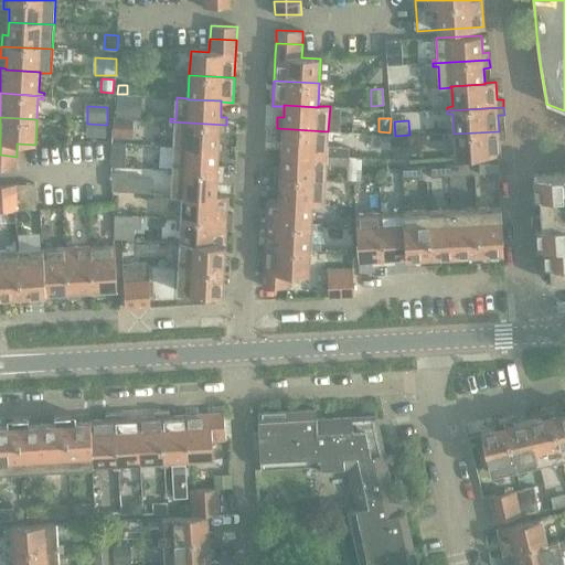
[(226,125),(170,121),(169,125),(174,126),(173,147),(219,149),(220,132),(226,132),(226,125)]
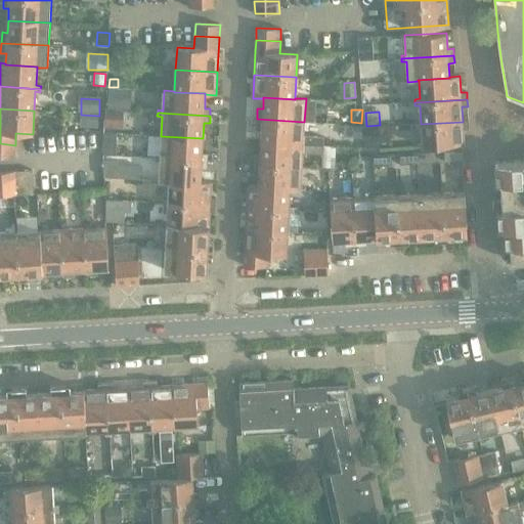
[(107,114),(106,129),(115,129),(116,114),(107,114)]
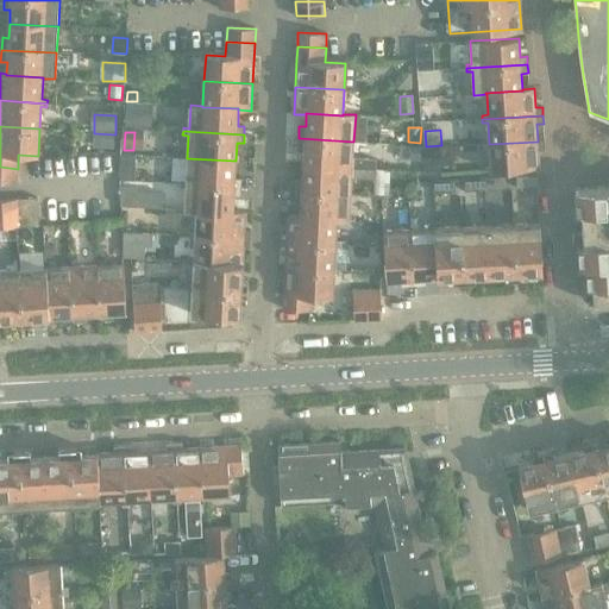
[(99,136),(99,151),(113,151),(113,136),(99,136)]
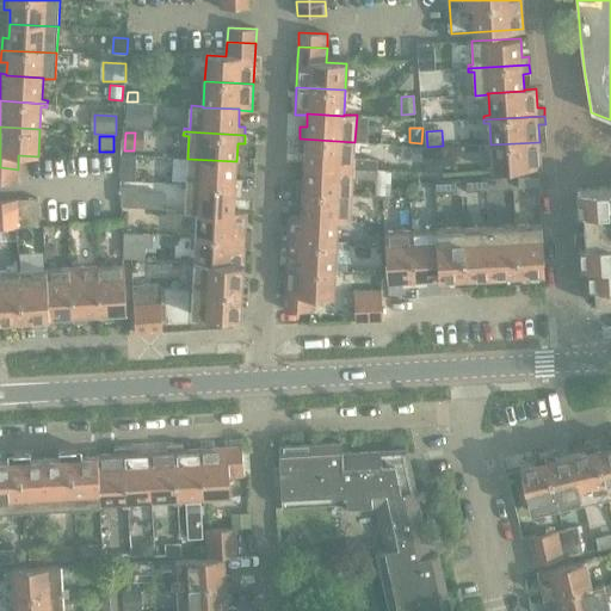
[(355,142),(300,139),(298,152),(306,152),(304,166),(377,170),(378,160),(355,159),(355,142)]
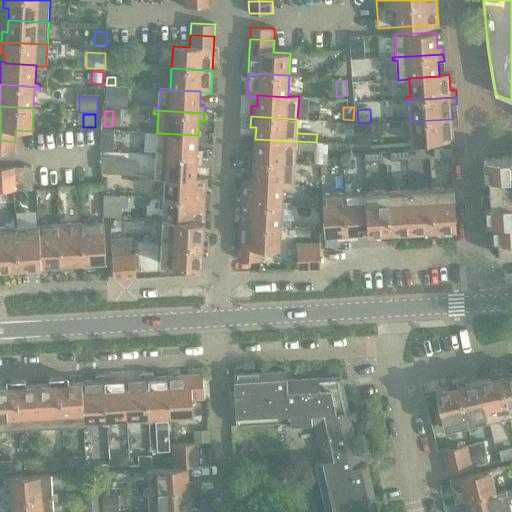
[(411,121),(406,121),(406,124),(411,124),(412,144),(453,141),(452,126),(458,125),(457,118),(452,118),(452,119),(411,121)]
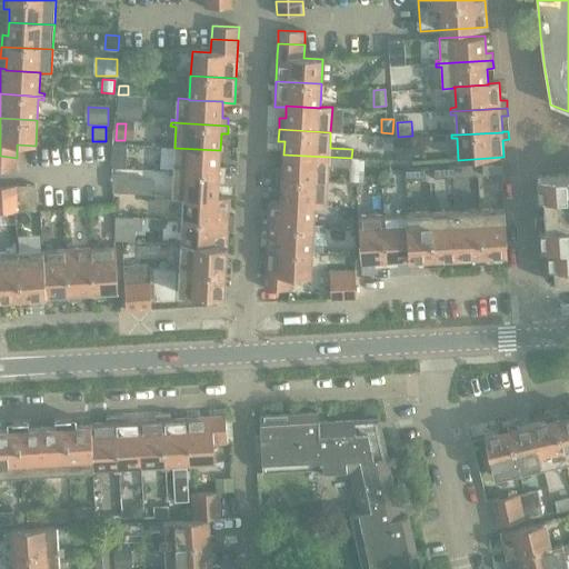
[(375,136),(373,149),(393,150),(393,137),(375,136)]
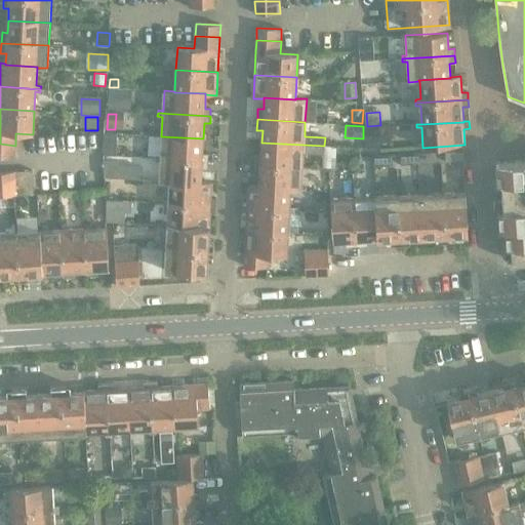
[(365,128),(366,151),(378,150),(377,127),(365,128)]
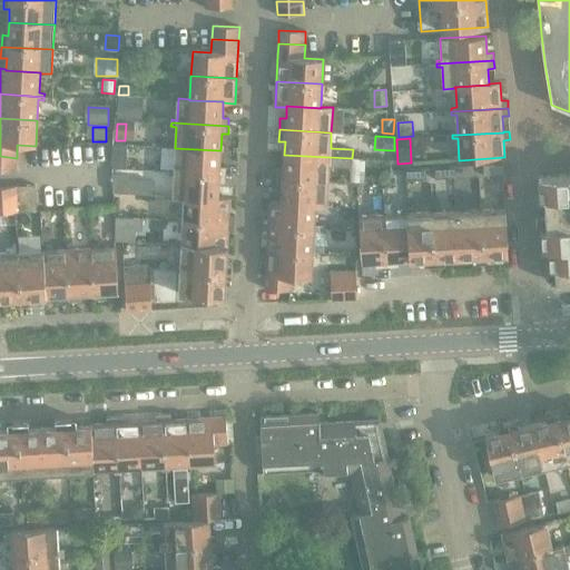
[(168,168),(168,172),(226,175),(226,167),(219,167),(220,150),(175,148),(174,169),(168,168)]
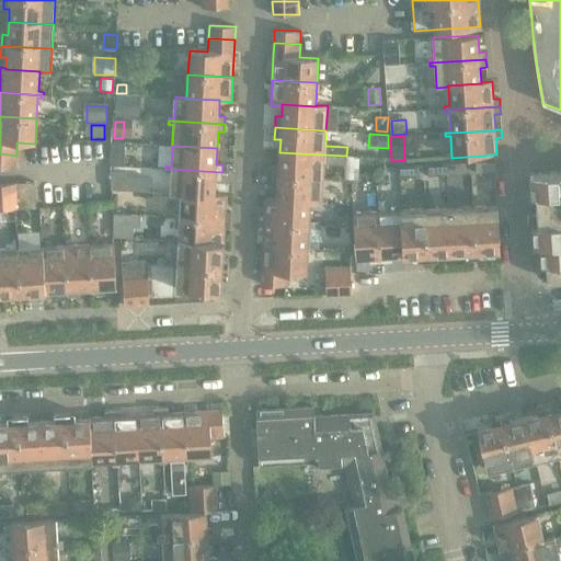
[(273,164),(272,175),(323,179),(324,163),(346,164),(346,156),(279,152),(279,164),(273,164)]
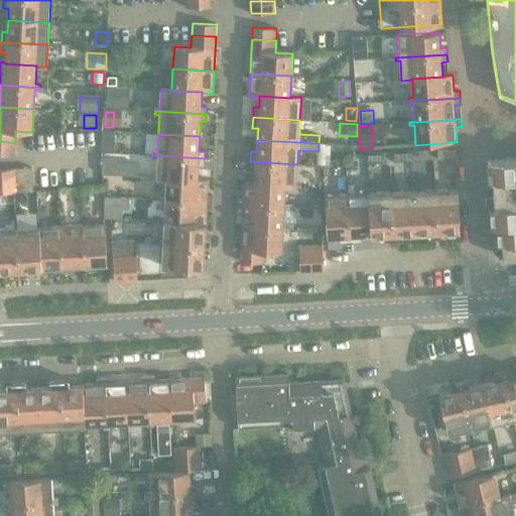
[(15,143),(0,141),(0,153),(14,155),(15,143)]
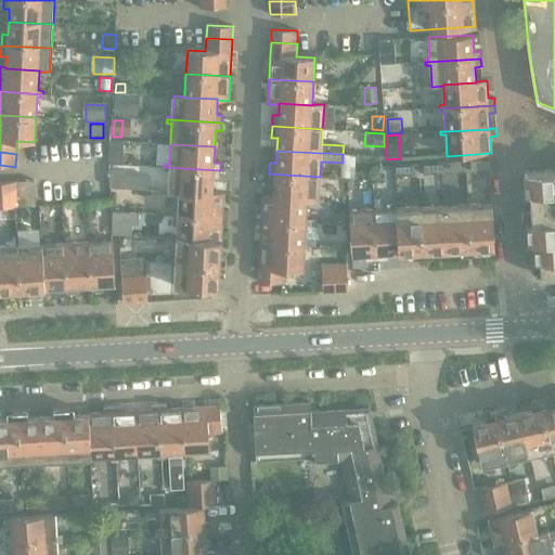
[(490,159),(480,160),(480,171),(490,170),(490,159)]
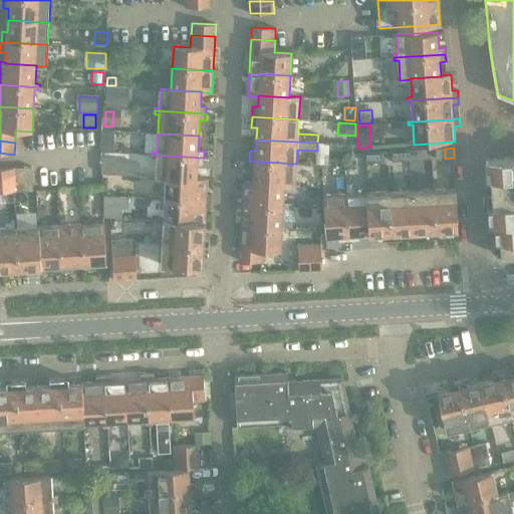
[(445,159),(445,149),(436,149),(436,159),(445,159)]
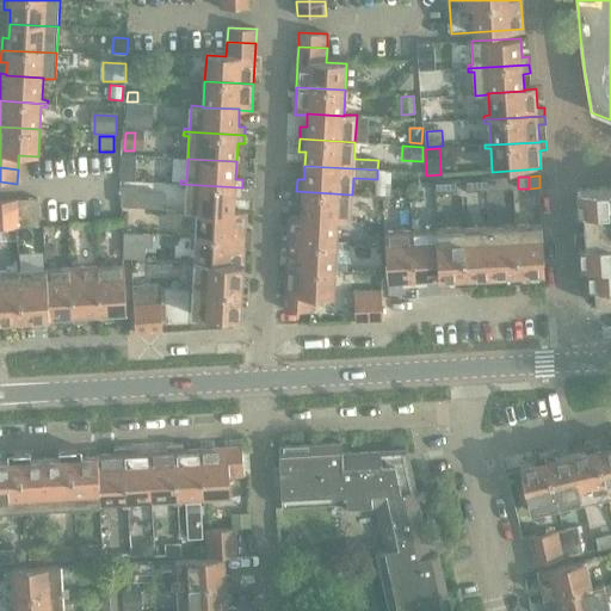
[(497,178),(486,179),(487,191),(498,191),(497,178)]
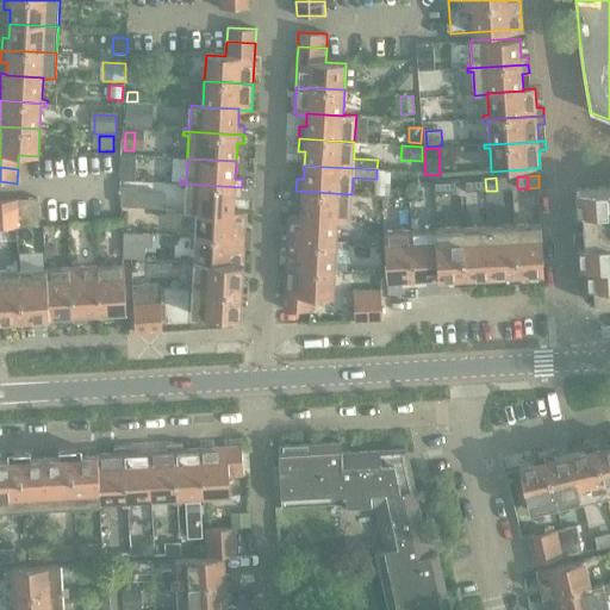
[(506,178),(496,178),(497,191),(506,190),(506,178)]
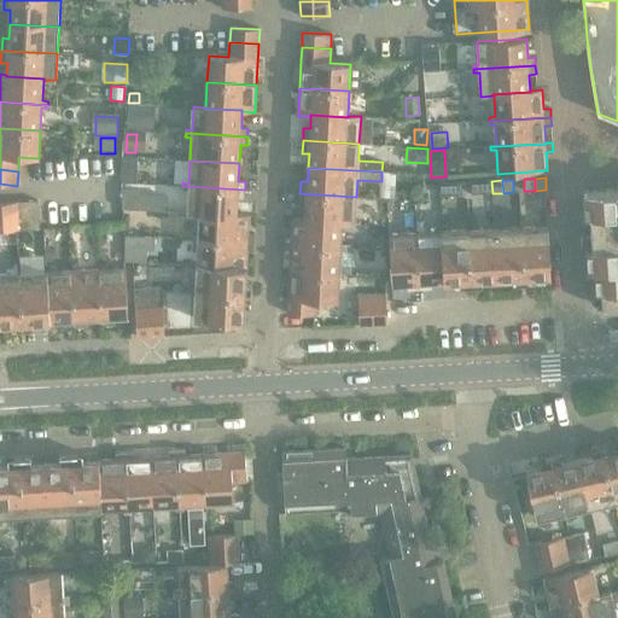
[(491,181),(481,182),(482,194),(493,193),(491,181)]
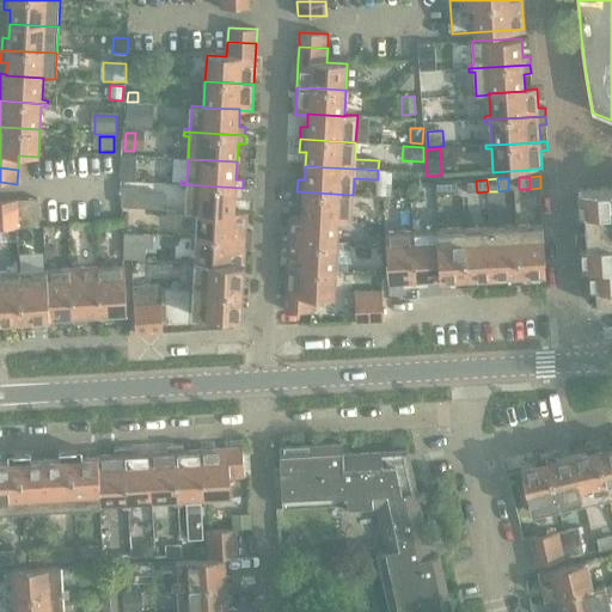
[(477,193),(476,181),(466,181),(466,193),(477,193)]
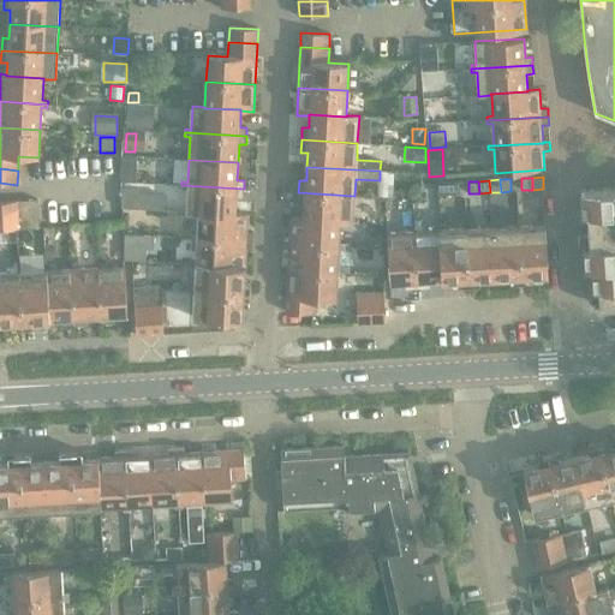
[(449,195),(448,183),(437,184),(439,196),(449,195)]
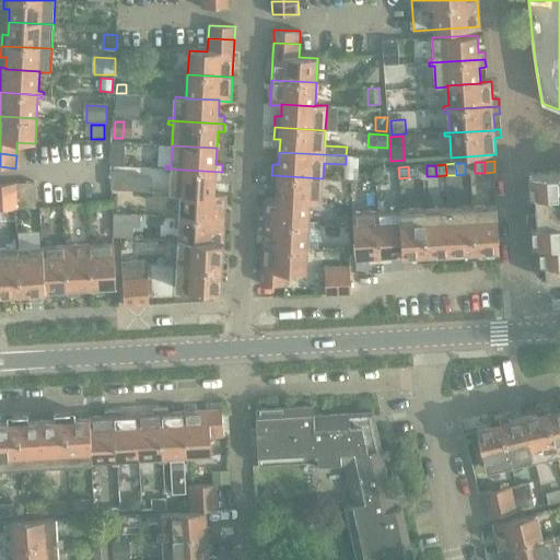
[(418,166),(408,166),(409,177),(419,177),(418,166)]
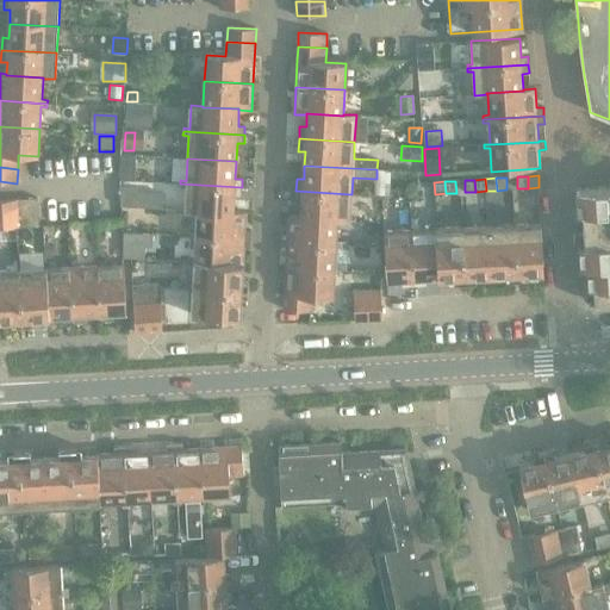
[(242,187),(180,184),(180,187),(186,188),(185,211),(197,212),(197,211),(234,212),(234,211),(235,195),(241,195),(242,187)]
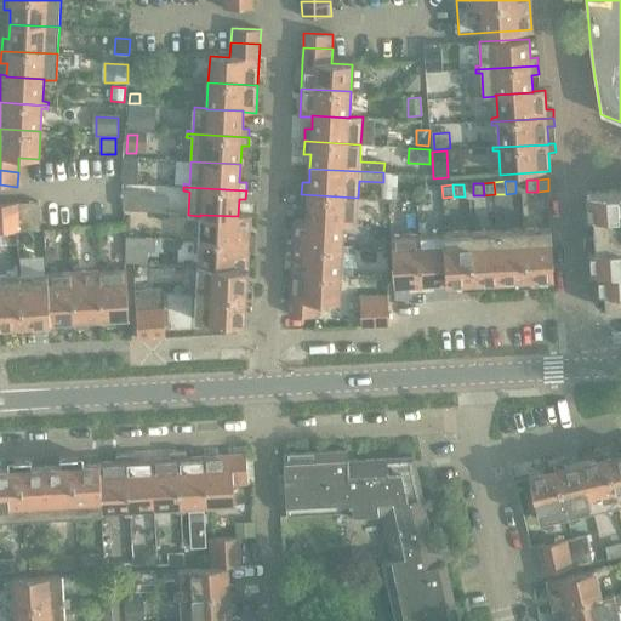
[(592,221),(585,221),(586,234),(603,233),(603,248),(590,249),(591,272),(598,271),(599,291),(604,291),(605,308),(620,307),(620,191),(585,193),(587,216),(592,216),(592,221)]
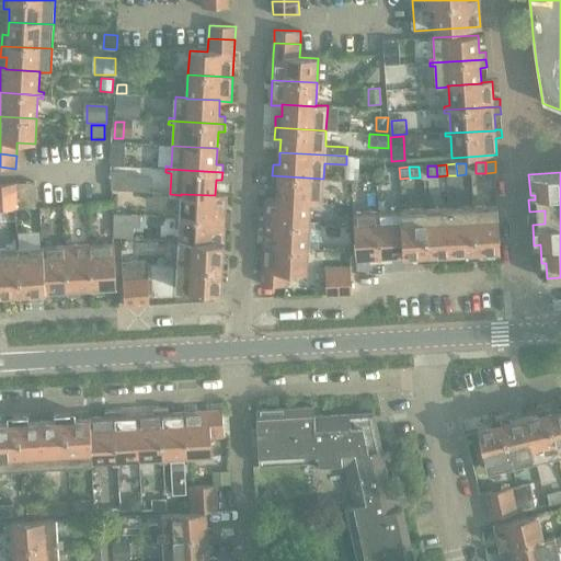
[(113,174),(113,187),(126,189),(126,175),(113,174)]
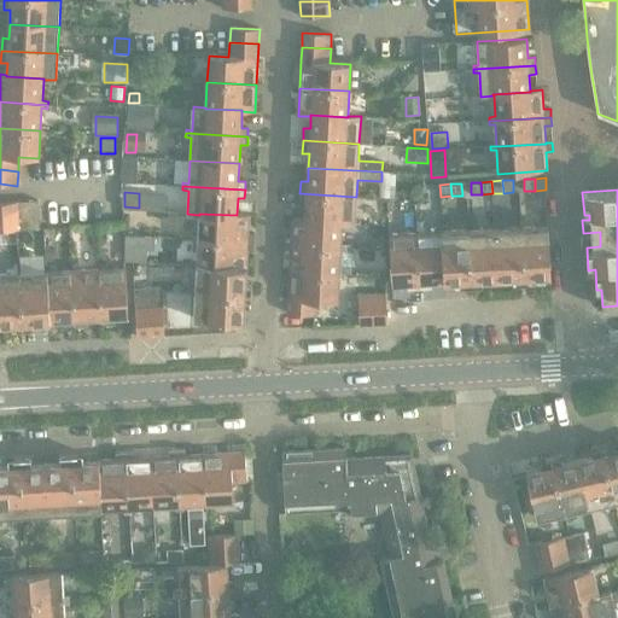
[(356,197),(299,193),(299,207),(307,207),(305,220),(305,221),(342,222),(342,223),(355,223),(356,197)]
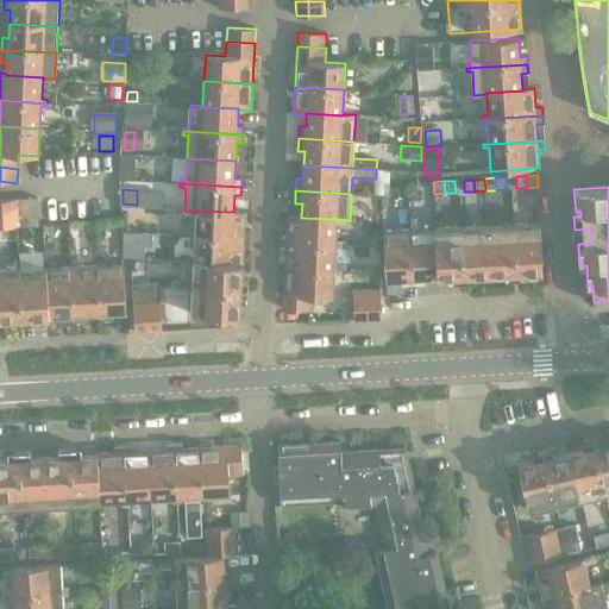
[(38,198),(18,199),(19,213),(19,226),(39,225),(38,198)]
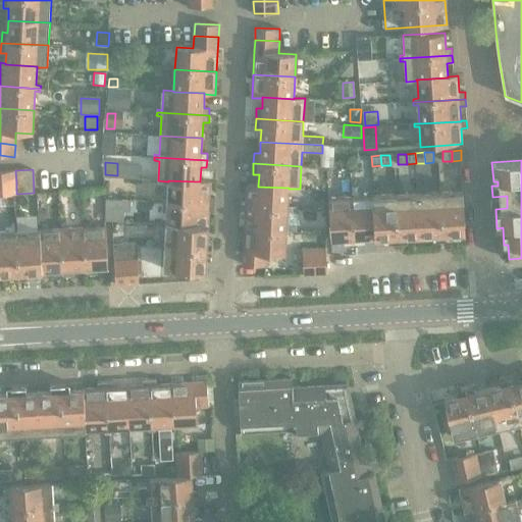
[(0,171),(0,183),(16,183),(15,170),(0,171)]
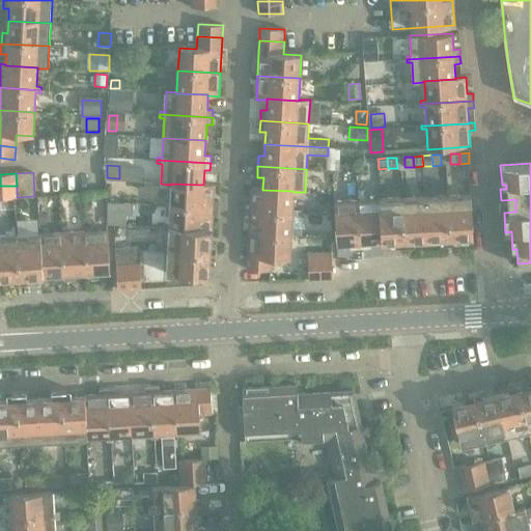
[(166,202),(165,205),(219,208),(219,201),(214,200),(214,185),(203,184),(203,185),(171,184),(171,185),(170,202),(166,202)]
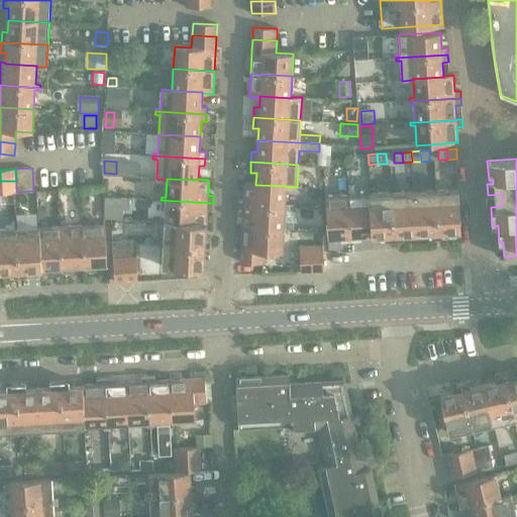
[(16,181),(0,181),(0,193),(16,192),(16,181)]
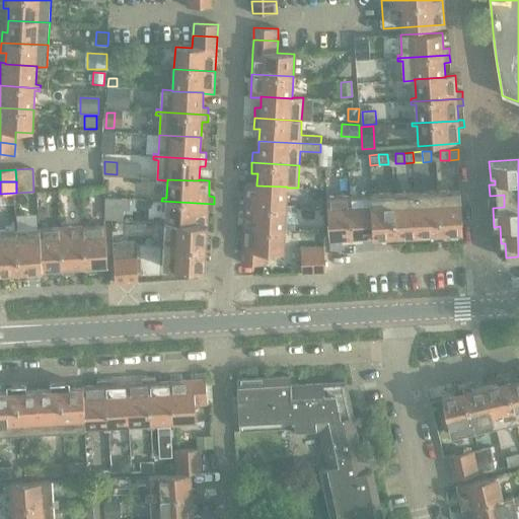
[(239,199),(239,206),(291,209),(291,206),(286,205),(287,188),(287,187),(256,186),(256,184),(245,183),(245,199),(239,199)]
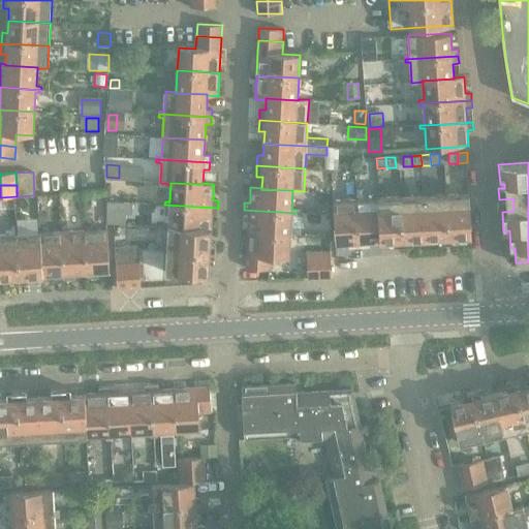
[(469,193),(445,195),(448,237),(471,236),(469,193)]
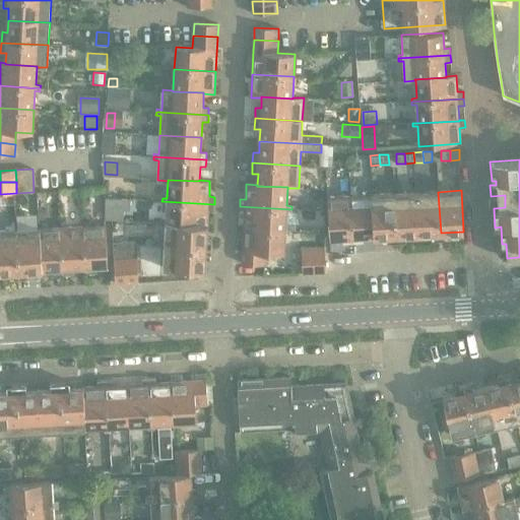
[(438,192),(416,193),(418,235),(441,233),(438,192)]
